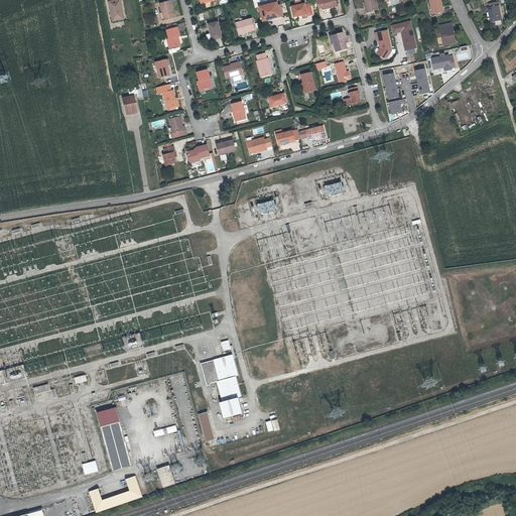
[(123,19),(119,0),(114,0),(107,1),(111,21),(123,19)]
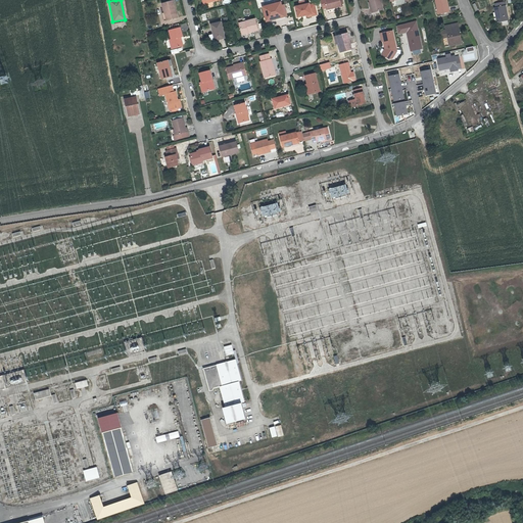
[(325,8),(326,10),(341,6),(339,0),(322,0),(320,1),(322,9),(325,8)]
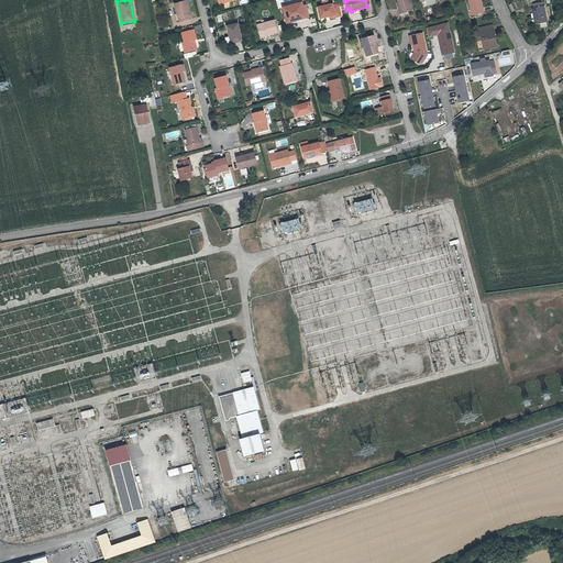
[(397,0),(398,2),(400,9),(398,10),(399,14),(414,11),(410,0),(397,0)]
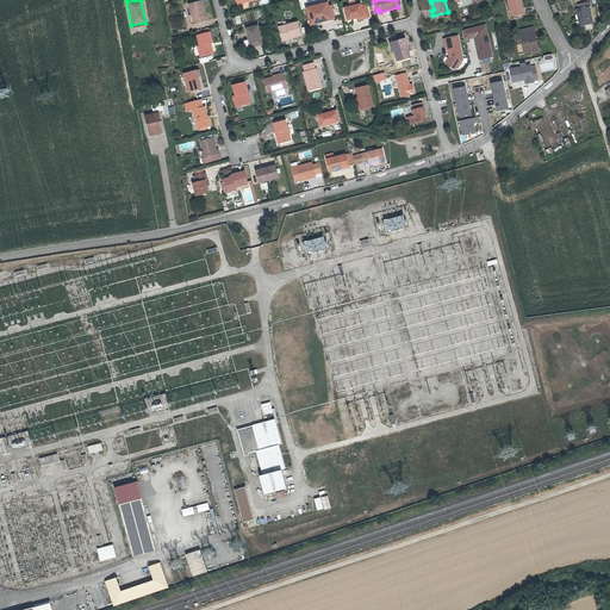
[(524,16),(521,0),(508,0),(509,0),(511,18),(524,16)]
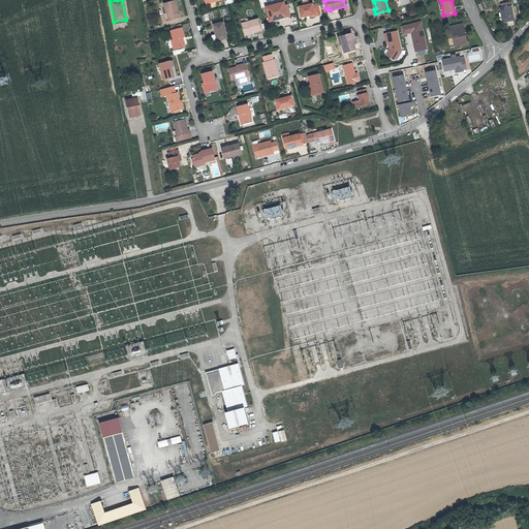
[(164,4),(166,11),(168,22),(180,19),(176,1),(164,4)]
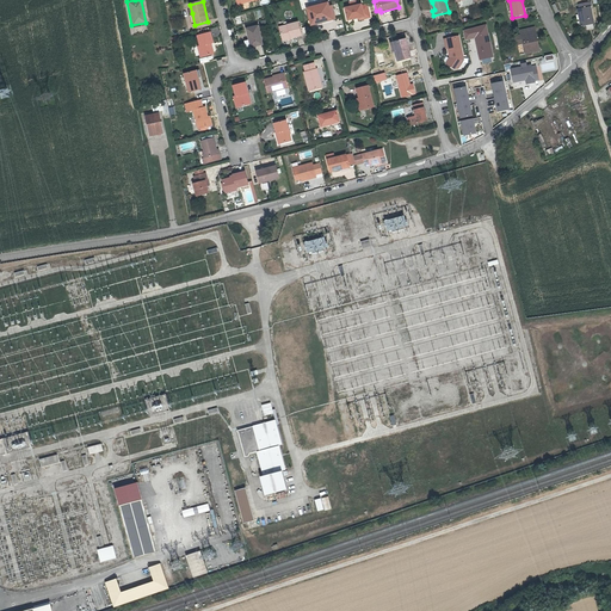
[(579,5),(580,11),(579,12),(581,29),(594,26),(591,10),(593,8),(592,1),(579,5)]
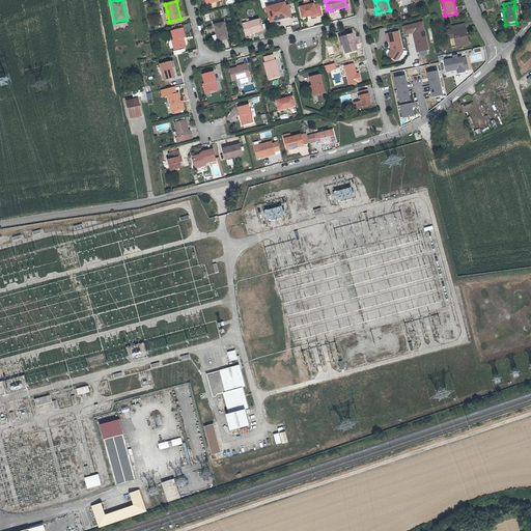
[(284,3),(267,8),(271,23),(279,21),(288,18),(285,7),(284,3)]
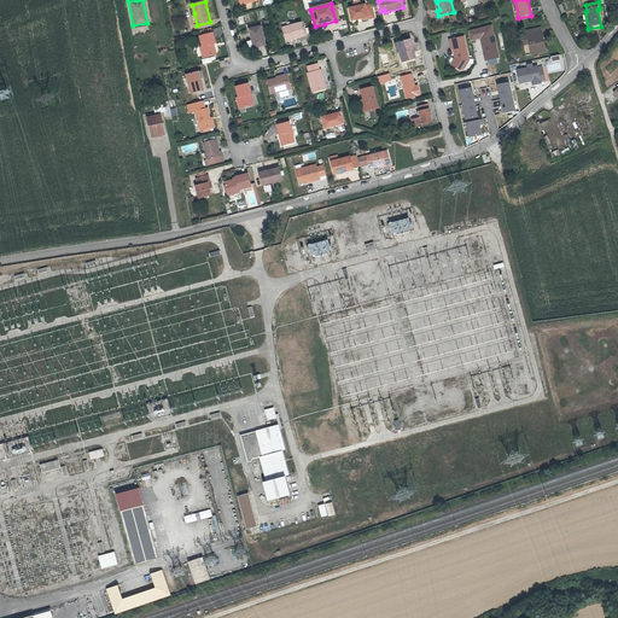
[(348,10),(351,22),(362,19),(368,18),(368,21),(374,19),(371,6),(366,7),(365,6),(360,7),(354,9),(348,10)]
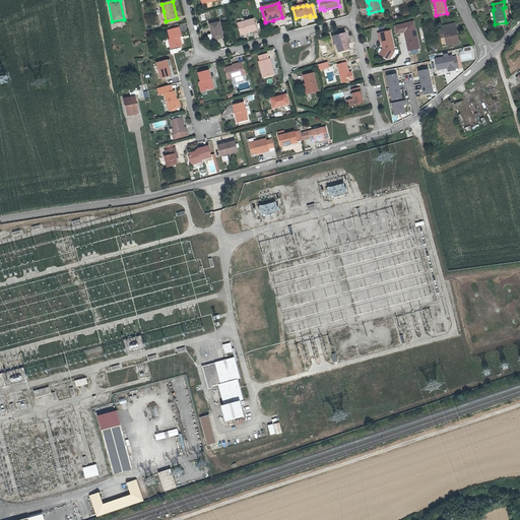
[(273,20),(274,21),(285,18),(281,6),(279,7),(282,17),(273,20)]
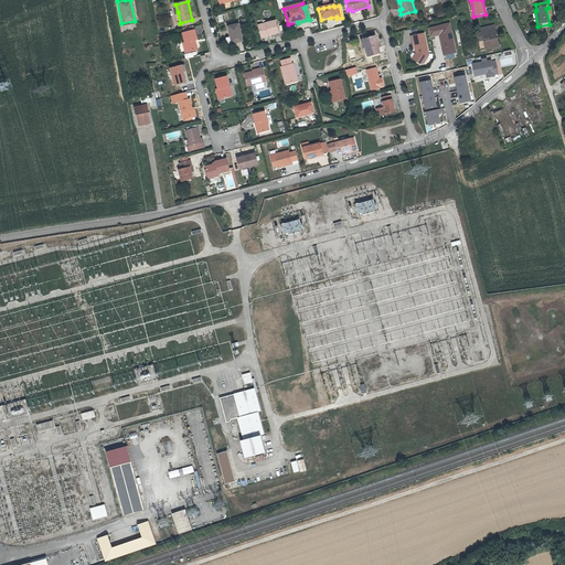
[(276,21),(258,25),(262,38),(279,33),(276,21)]
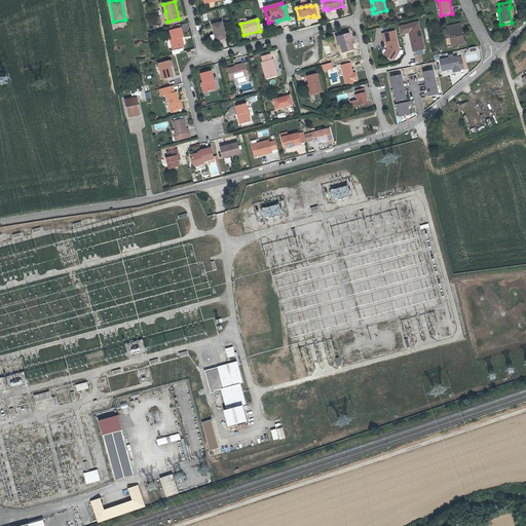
[(212,25),(214,30),(216,41),(226,39),(222,22),(212,25)]
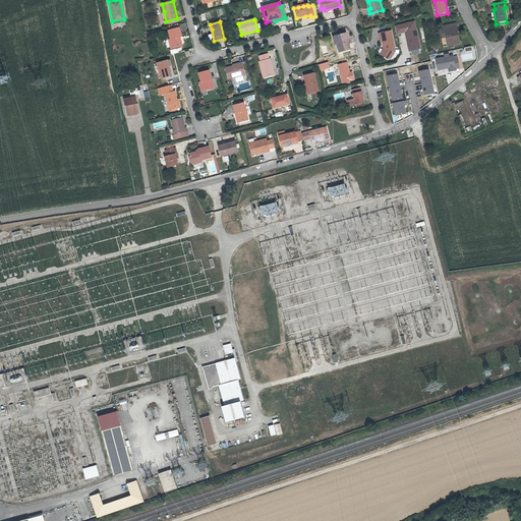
[(441,33),(442,39),(448,38),(450,47),(461,45),(457,24),(445,26),(446,32),(441,33)]
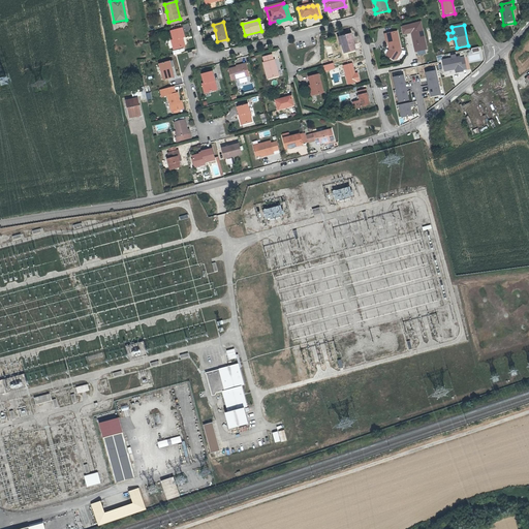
[(174,40),(173,40),(175,50),(176,51),(186,48),(183,38),(185,37),(183,29),(172,32),(174,40)]
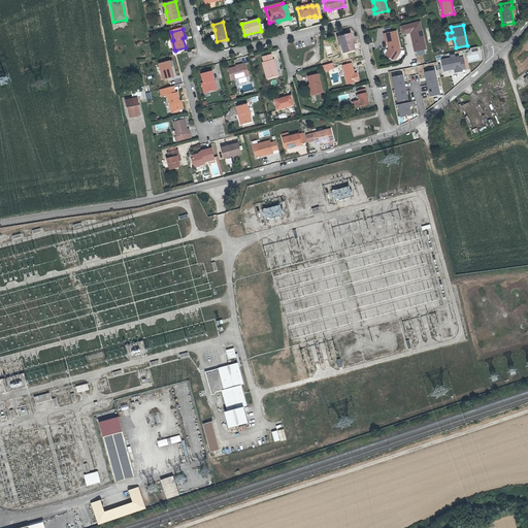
[(410,33),(415,52),(425,50),(422,31),(410,33)]
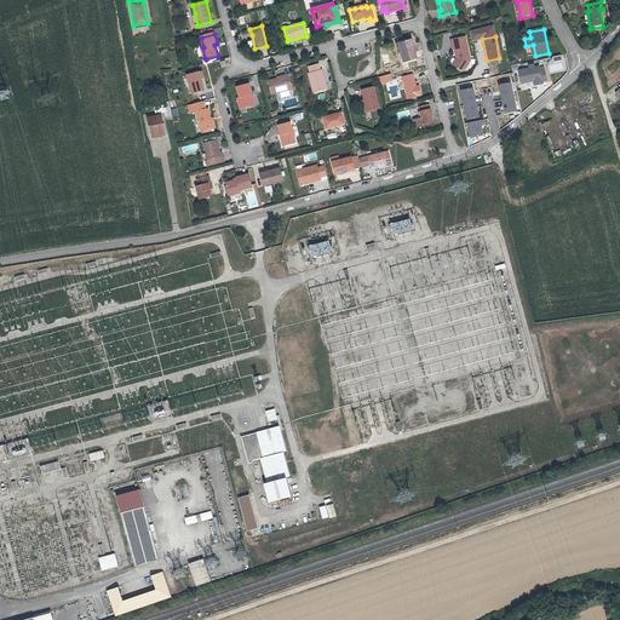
[(465,38),(451,40),(453,50),(454,50),(457,57),(459,56),(459,58),(458,59),(455,59),(453,65),(461,70),(465,69),(470,61),(465,38)]
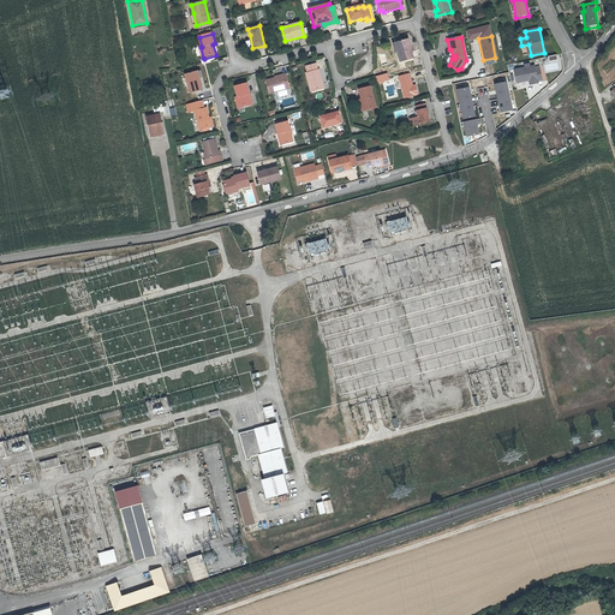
[(407,40),(395,43),(398,52),(400,58),(398,58),(399,63),(413,59),(407,40)]
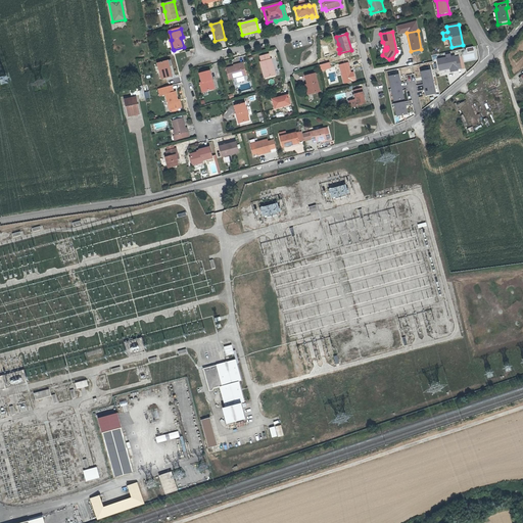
[(269,55),(260,57),(262,62),(260,62),(265,79),(276,76),(272,59),(271,59),(269,55)]
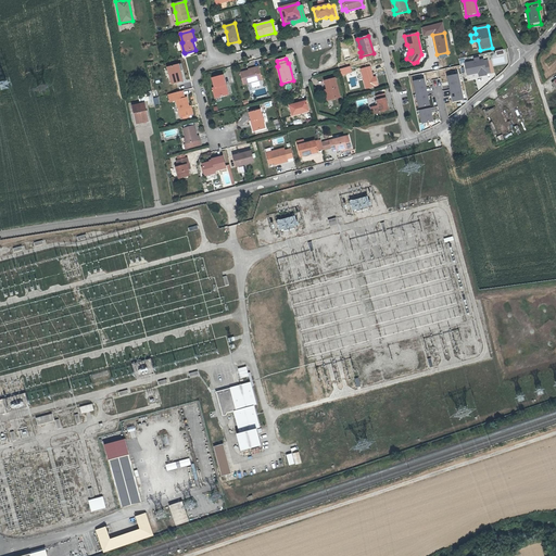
[(467,73),(478,72),(485,71),(485,73),(490,72),(488,61),(484,61),(483,59),(465,62),(467,73)]
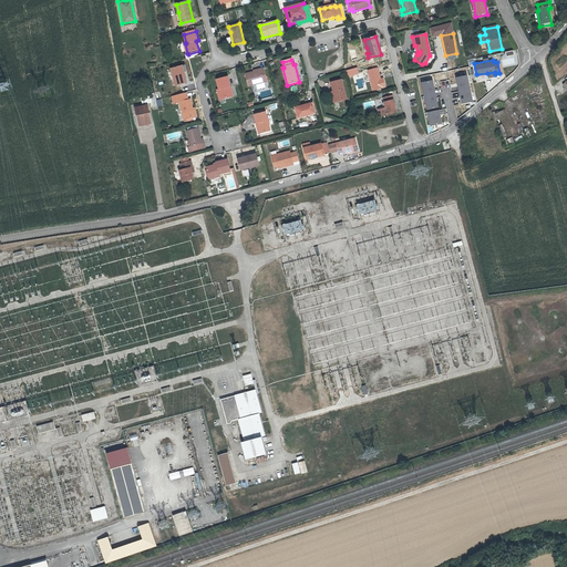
[(188,84),(186,74),(185,71),(187,71),(186,65),(172,70),(176,88),(188,84)]
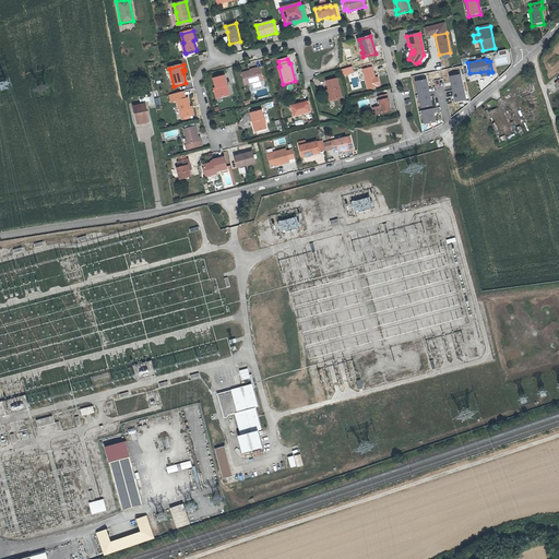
[(257,70),(250,71),(242,73),(245,86),(264,81),(261,68),(257,69),(257,70)]
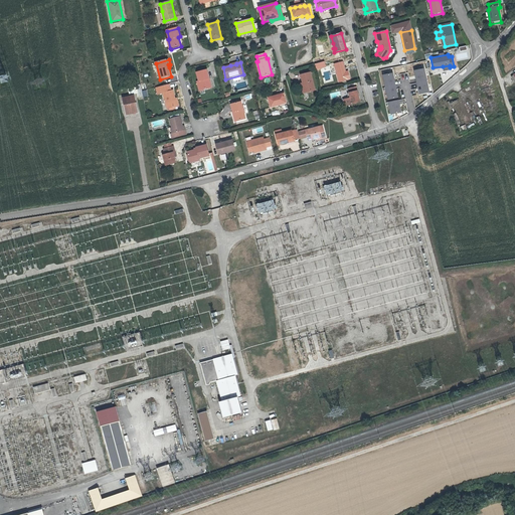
[(349,80),(348,75),(345,75),(344,72),(342,63),(334,65),(338,82),(349,80)]
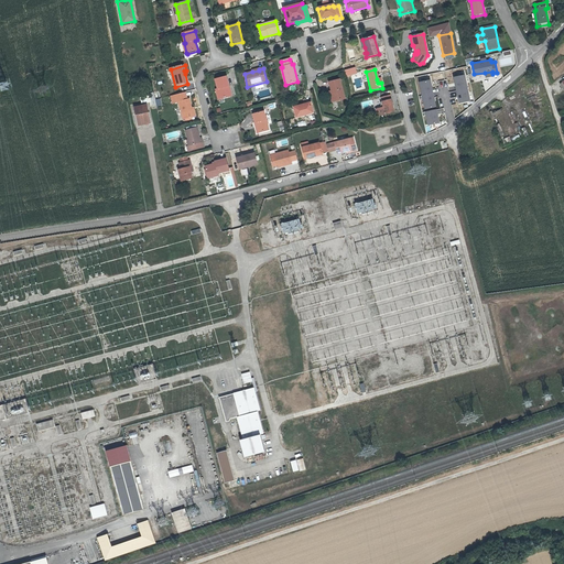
[(469,100),(464,74),(453,76),(458,102),(469,100)]
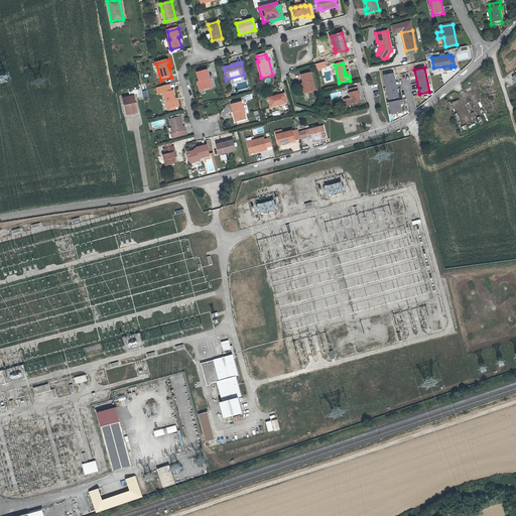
[(199,92),(209,89),(207,81),(210,80),(207,70),(196,73),(199,82),(197,82),(199,92)]
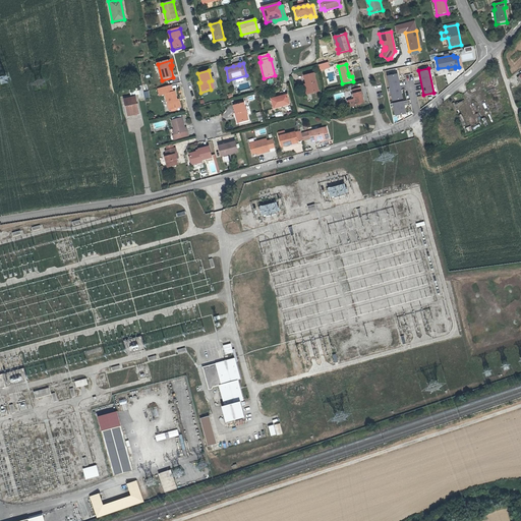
[(402,97),(397,73),(387,75),(392,99),(402,97)]
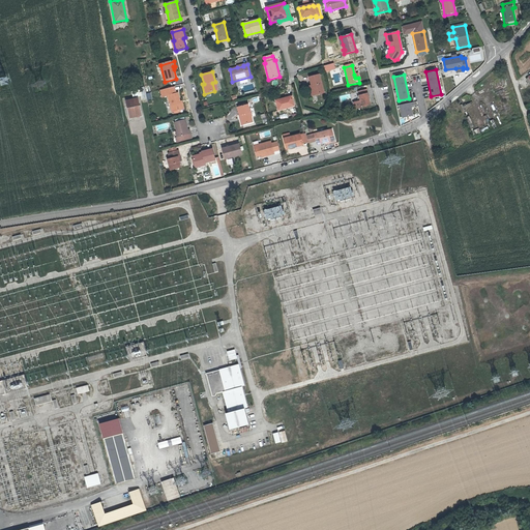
[(310,78),(311,82),(312,86),(314,86),(316,95),(324,93),(320,76),(310,78)]
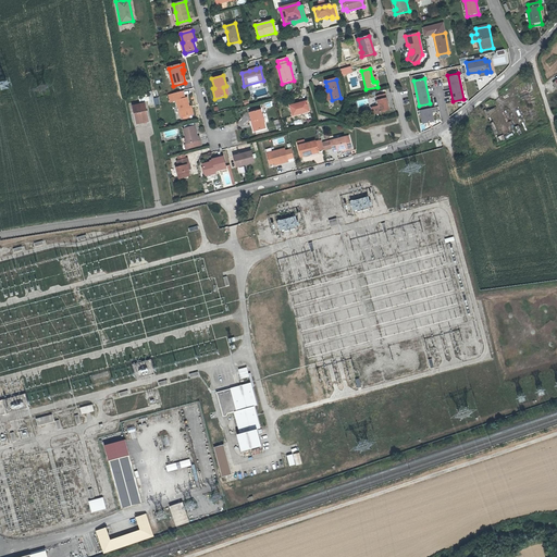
[(178,119),(181,119),(187,116),(189,116),(187,108),(185,98),(184,98),(182,91),(166,96),(169,104),(175,102),(178,119)]
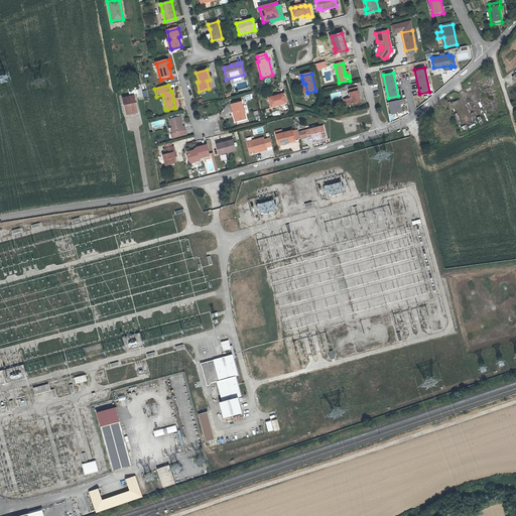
[(350,90),(351,94),(353,99),(350,100),(344,101),(346,107),(361,103),(357,88),(350,90)]
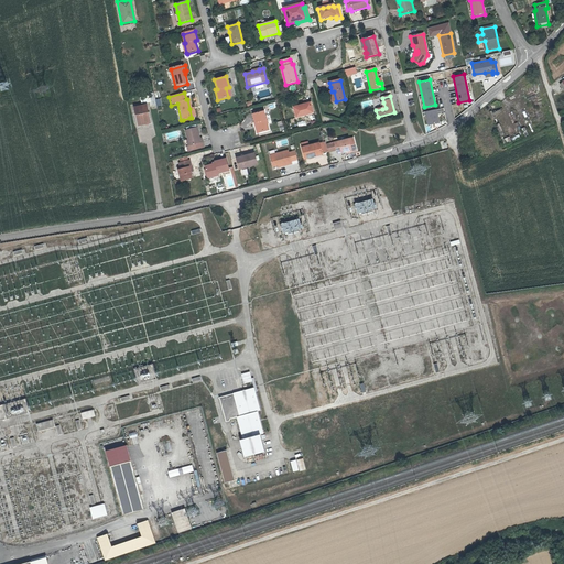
[(314,114),(311,104),(300,106),(293,108),(296,118),(314,114)]
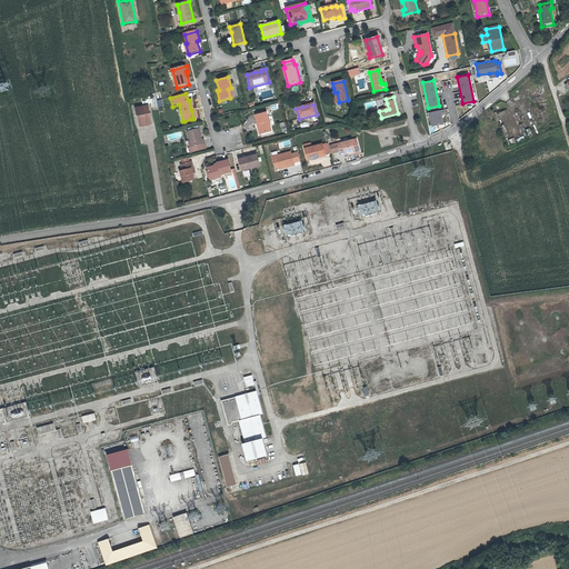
[(150,125),(148,107),(136,109),(138,126),(150,125)]
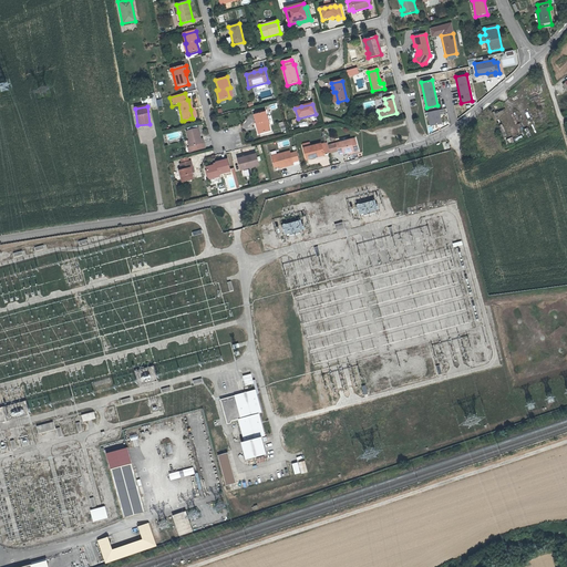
[(441,123),(437,109),(428,111),(430,125),(441,123)]
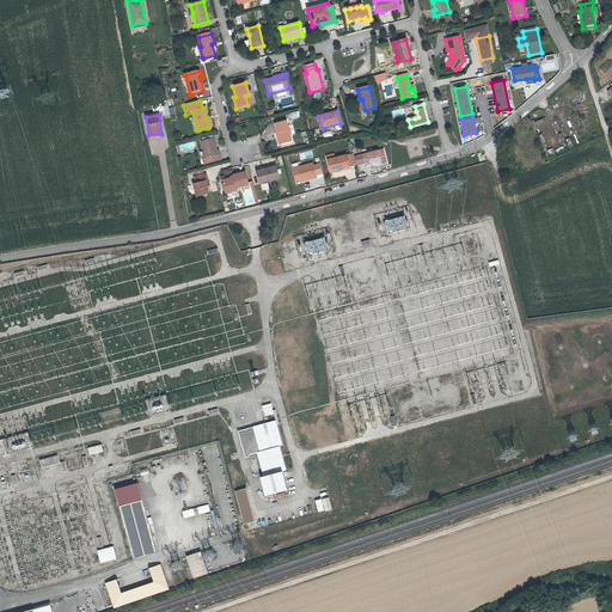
[(275,124),(276,133),(279,133),(282,145),(292,142),(286,121),(275,124)]
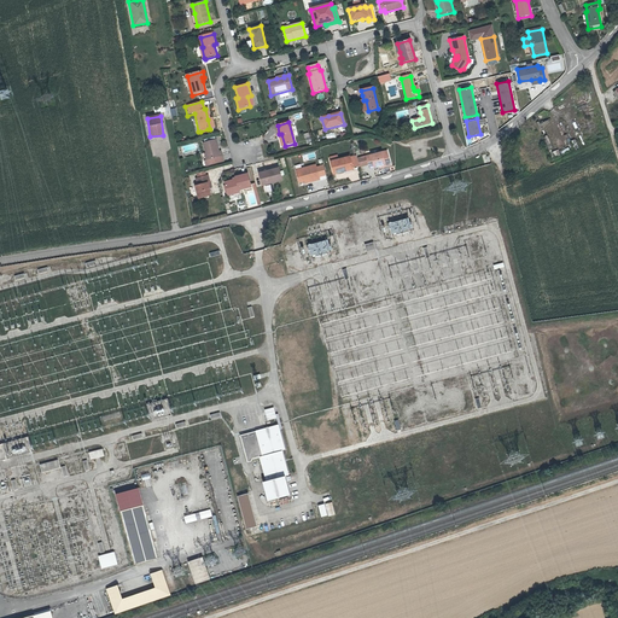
[(205,162),(207,168),(222,164),(221,158),(222,158),(221,152),(219,153),(216,141),(203,145),(205,155),(208,162),(205,162)]
